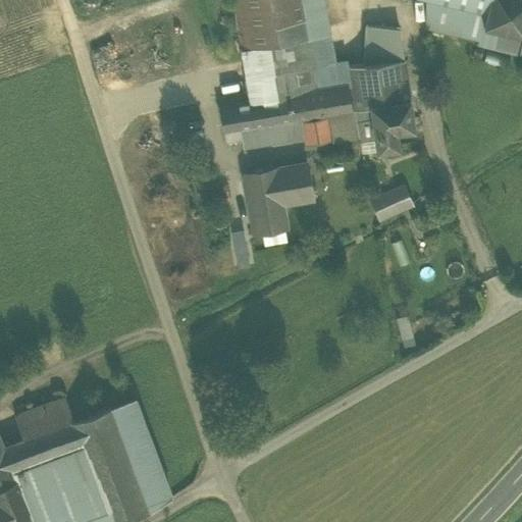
[(254,47),(260,77),(264,100),(348,85),(352,110),(355,109),(348,66),(347,58),(335,60),(324,0),(235,0),(244,48),(254,47)]
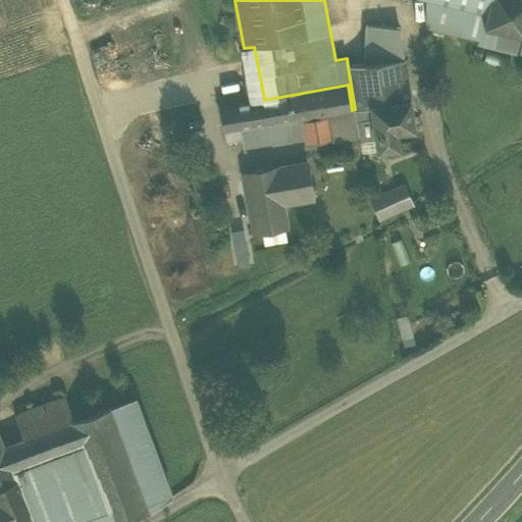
[(487,10),(442,0),(425,0),(425,28),(478,40),(477,43),(521,53),(521,35),(483,28),(487,10)]
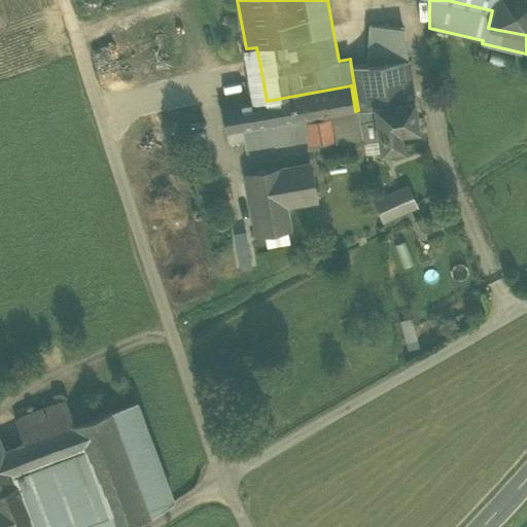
[(447,0),(492,10),(494,0),(447,0)]
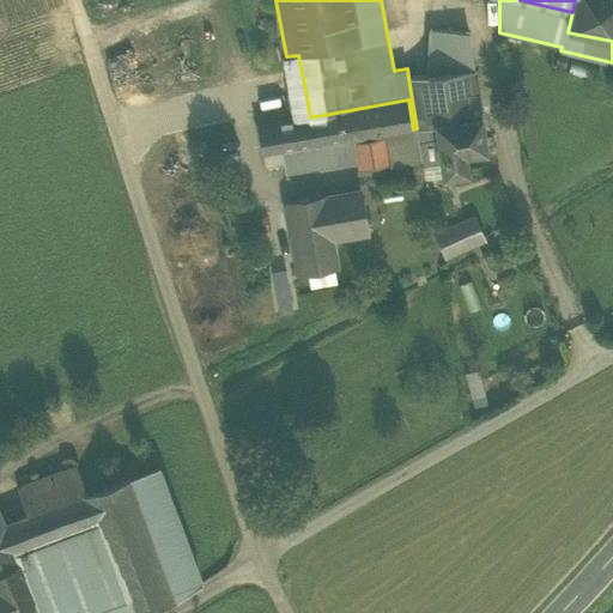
[(612,0),(575,0),(572,12),(568,32),(612,41),(612,0)]
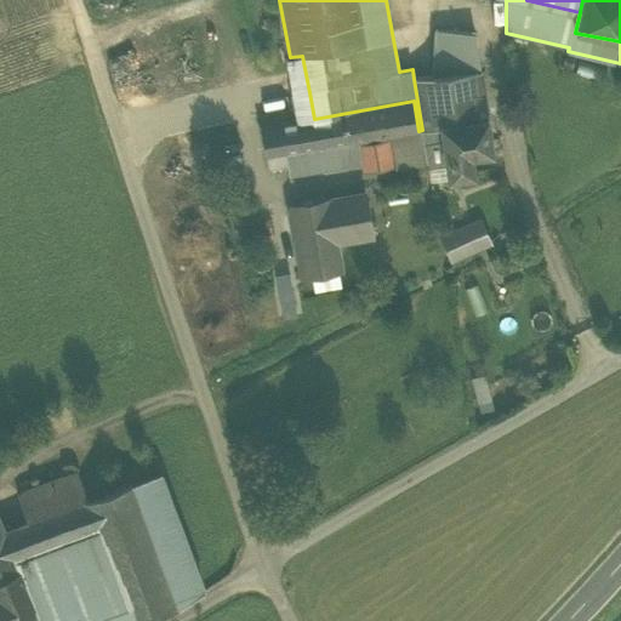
[(436,30),(432,77),(433,77),(480,69),(474,34),(436,30)]
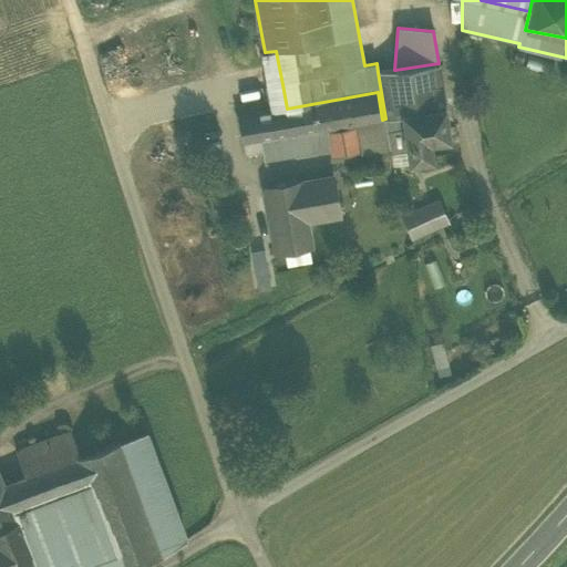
[(276,51),(265,52),(261,53),(267,88),(282,84),(276,51)]
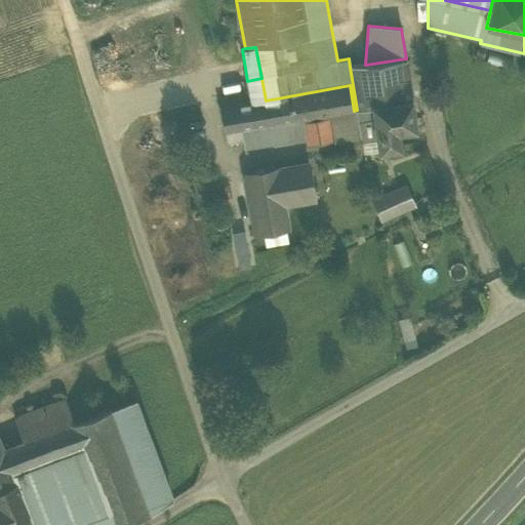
[(366,65),(365,65),(350,67),(357,110),(372,107),(372,105),(411,98),(406,58),(366,65)]
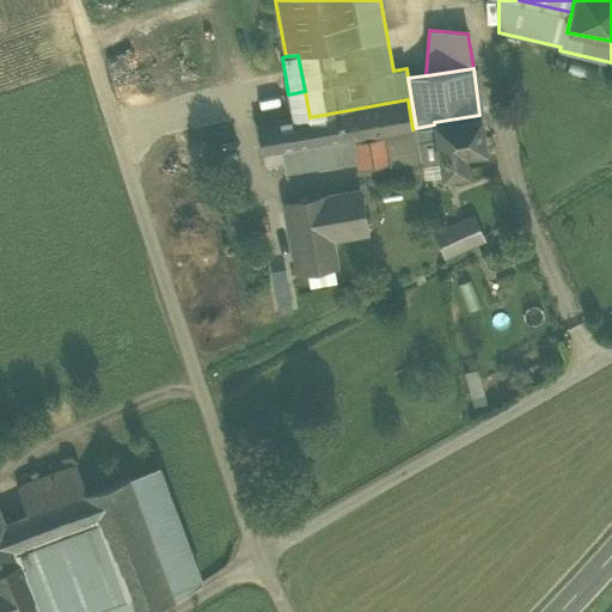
[(287,95),(292,121),(310,117),(305,91),(288,95),(287,95)]
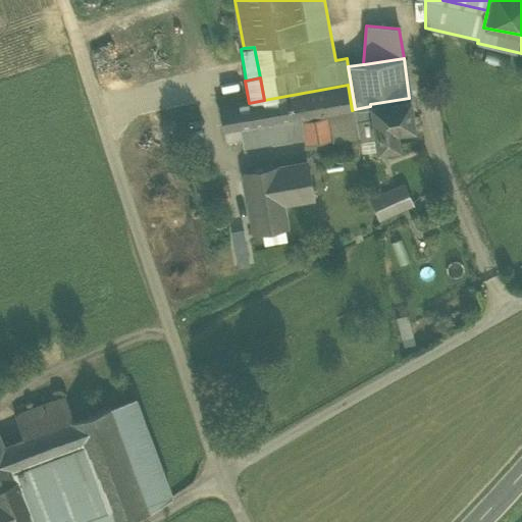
[(348,85),(264,100),(249,103),(219,108),(224,133),(300,119),(327,114),(352,110),(348,85)]
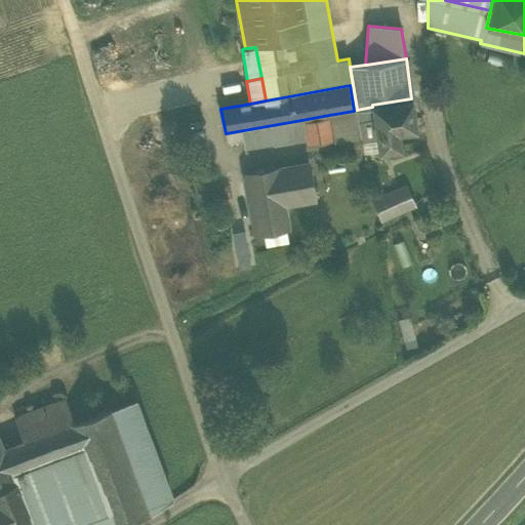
[(372,105),(372,107),(377,142),(378,151),(400,148),(398,131),(406,130),(404,120),(414,119),(411,98),(372,105)]
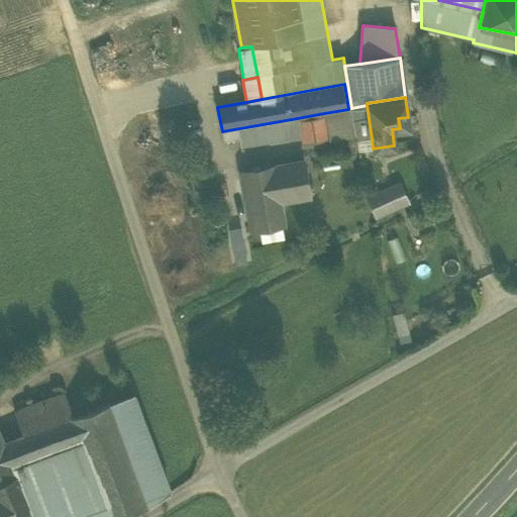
[(367,105),(351,108),(355,136),(356,141),(357,151),(373,148),(372,139),(367,105)]
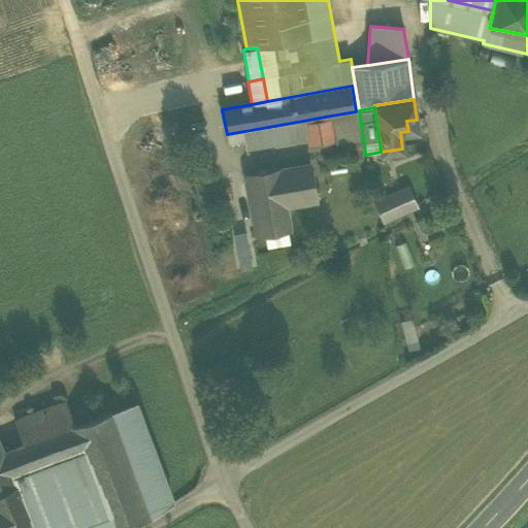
[(356,111),(331,116),(336,144),(363,139),(359,110),(356,111)]
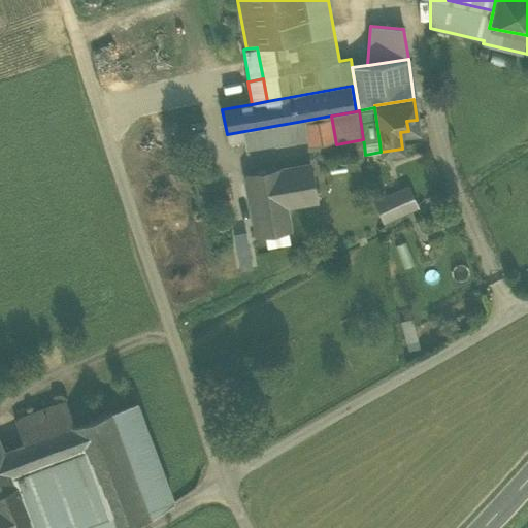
[(303,121),(227,134),(229,143),(244,140),(245,150),(305,139),(303,121)]
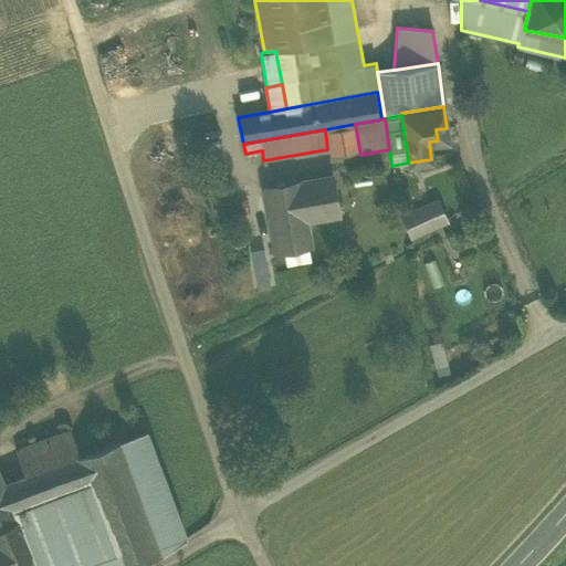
[(332,176),(263,188),(271,233),(274,232),(278,252),(284,251),(307,247),(311,247),(306,221),(338,216),(332,176)]
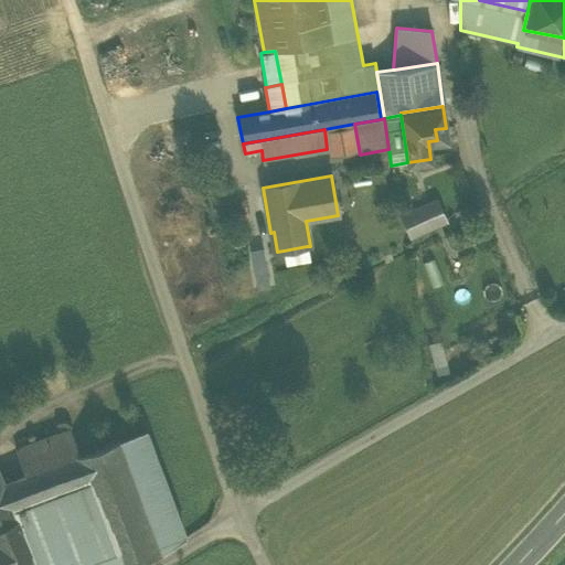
[(419,212),(402,220),(408,236),(427,228),(419,212)]
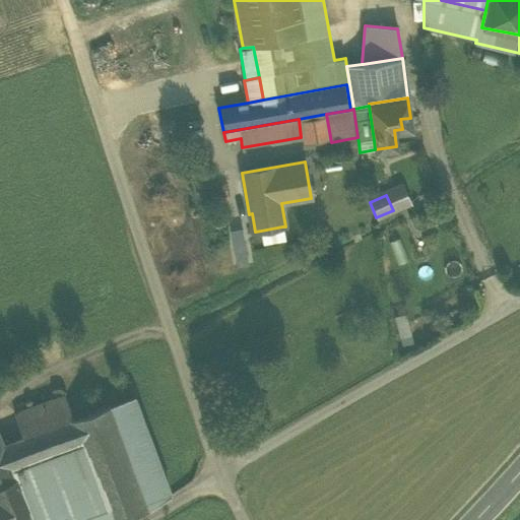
[(282,226),(261,231),(263,244),(285,240),(282,226)]
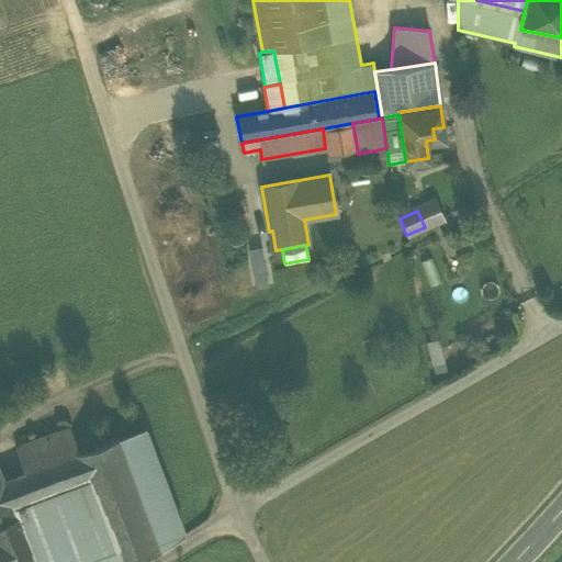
[(269,284),(262,246),(249,248),(256,287),(269,284)]
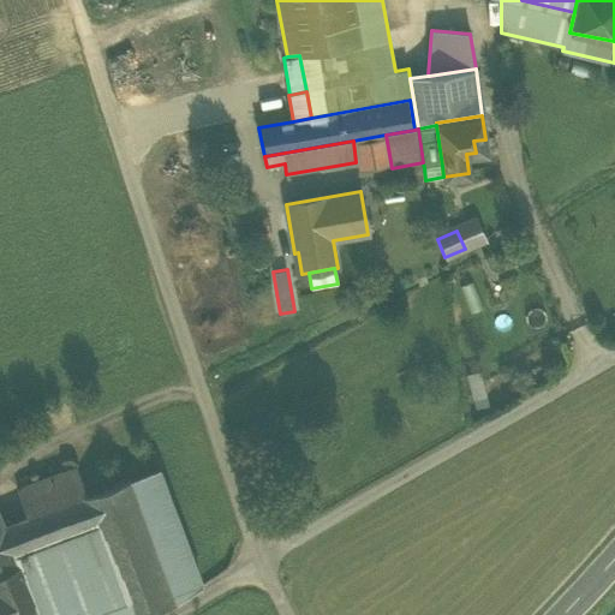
[(21,490),(30,518),(81,499),(87,496),(77,470),(21,490)]
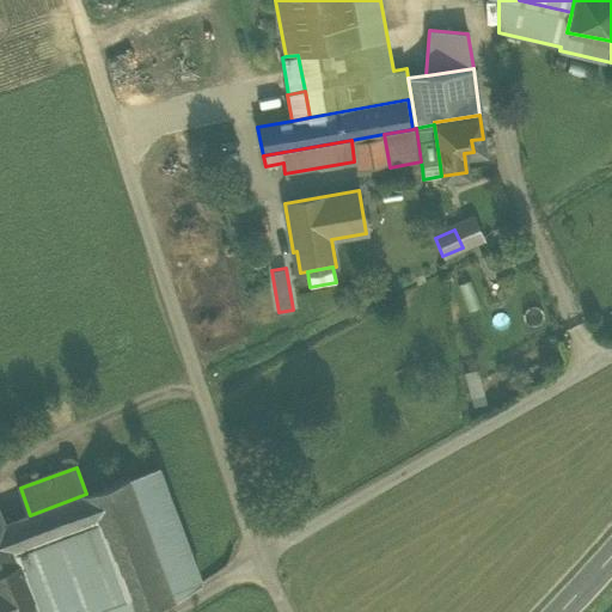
[(157,467),(129,478),(173,599),(199,583),(157,467)]
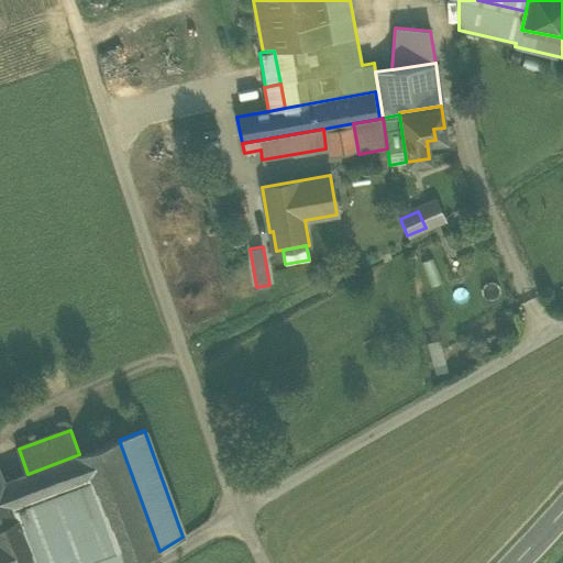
[(113,562),(128,562),(159,551),(119,440),(79,454),(74,456),(84,483),(113,562)]
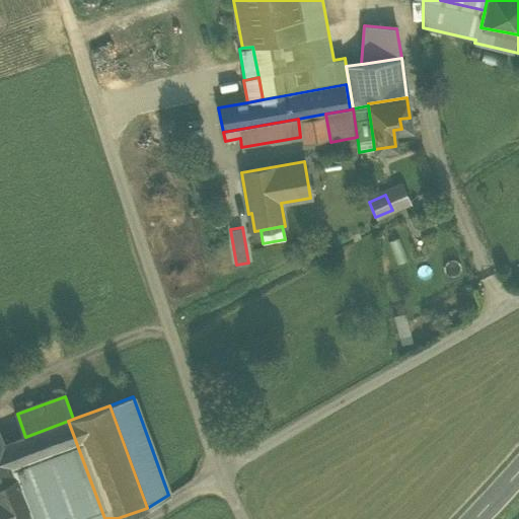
[(25,437),(34,461),(77,445),(68,421),(25,437)]
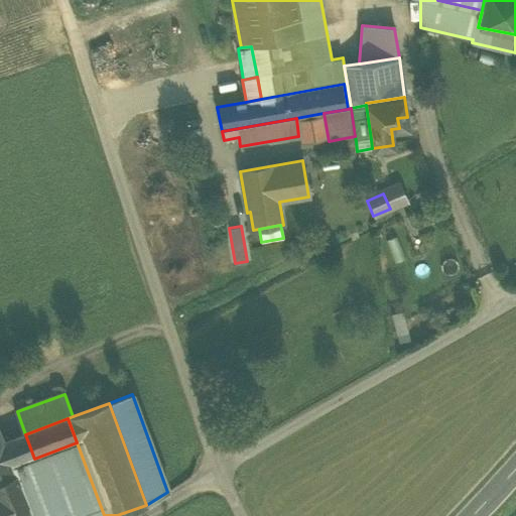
[(39,515),(18,465),(7,440),(3,442),(0,434),(0,515),(39,515)]
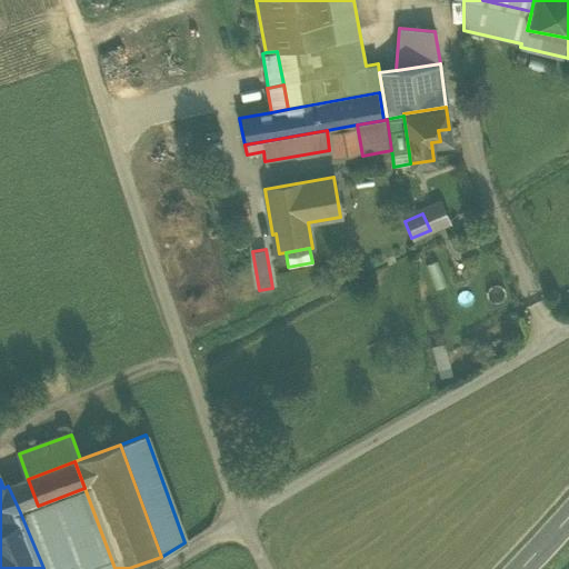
[(28,479),(8,486),(20,512),(38,506),(28,479)]
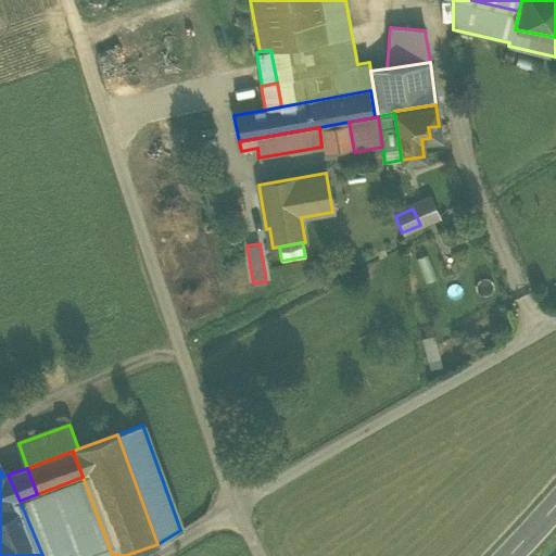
[(112,555),(83,477),(37,494),(20,501),(42,555),(112,555)]
